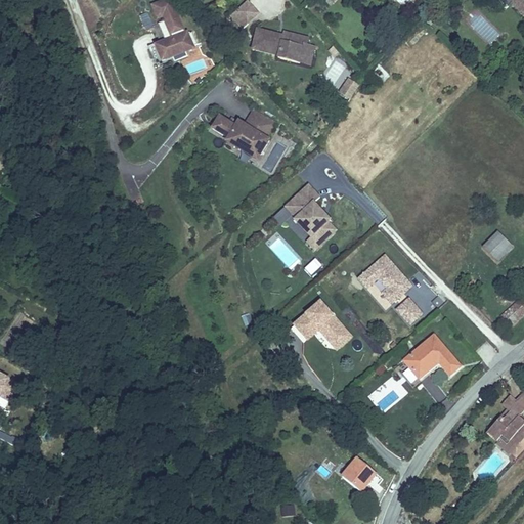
[(254,0),(248,0),(241,7),(249,16),(260,6),(254,0)]
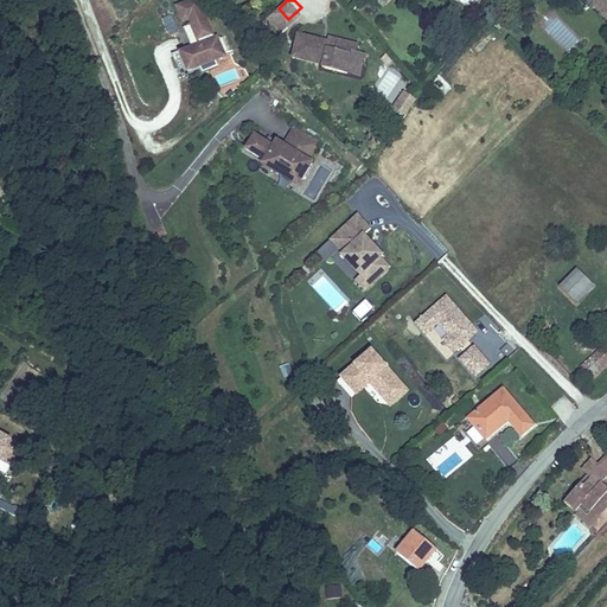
[(606,0),(596,0),(606,10),(606,0)]
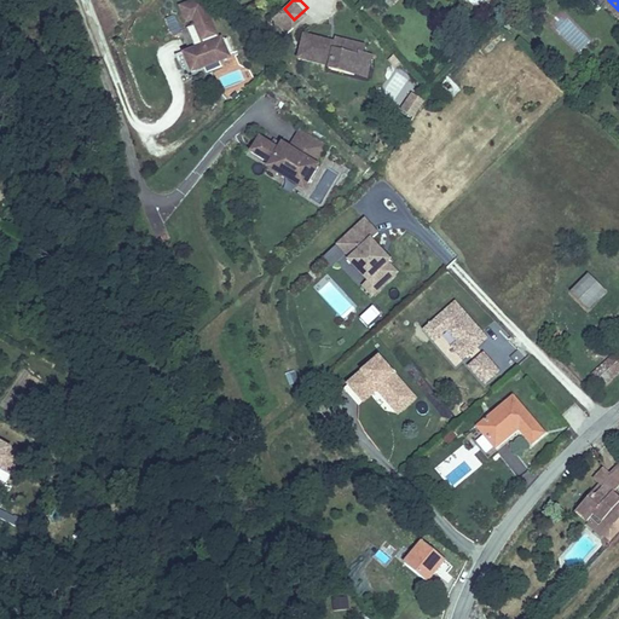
[(198,1),(181,9),(187,22),(192,19),(196,27),(181,33),(197,70),(202,68),(206,67),(209,75),(221,69),(218,62),(227,58),(226,57),(232,53),(227,40),(220,42),(212,24),(208,25),(198,1)]
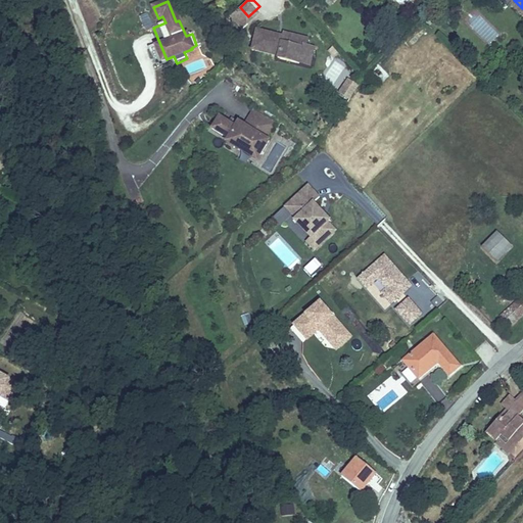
[(260,25),(255,44),(282,50),(281,52),(313,59),(317,41),(308,39),(311,32),(306,31),(301,31),(294,30),(286,28),(286,30),(285,33),(279,32),(280,29),(260,25)]
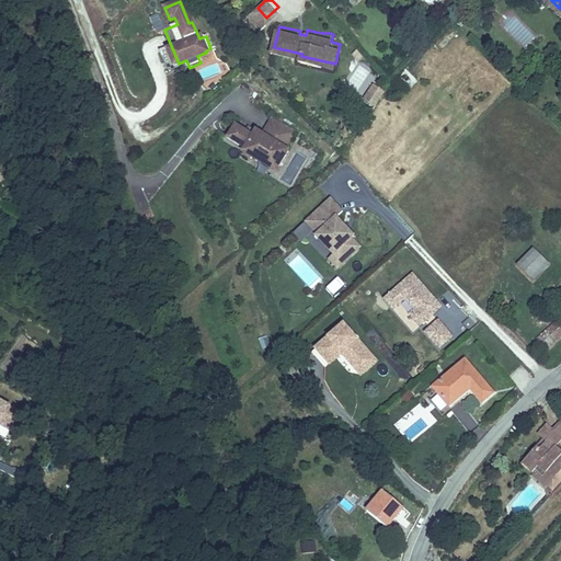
[(283,150),(294,134),(271,119),(261,136),(254,133),(251,137),(239,130),(237,133),(232,129),(226,140),(242,150),(242,151),(254,159),(265,165),(267,162),(277,168),(286,152),(283,150)]
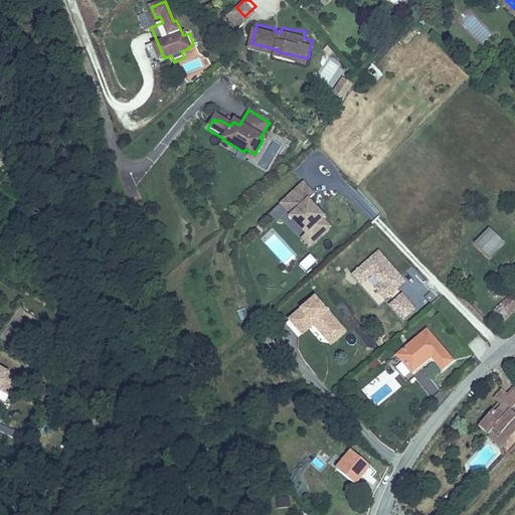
[(243,152),(233,146),(231,148),(250,160),(254,154),(245,149),(243,152)]
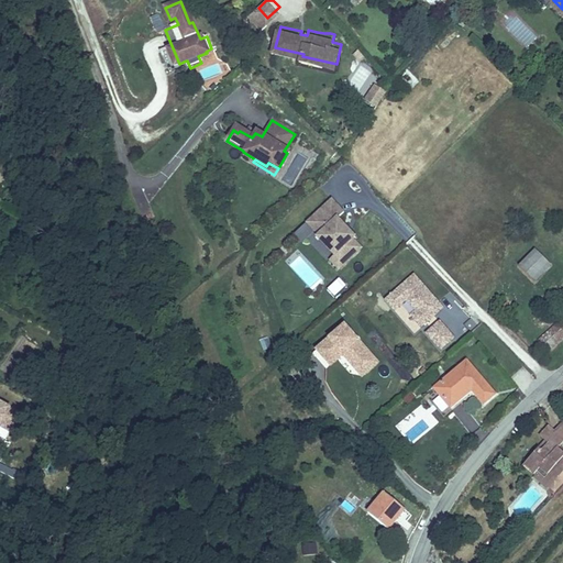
[(333,191),(308,214),(317,223),(338,245),(331,252),(340,262),(363,240),(354,230),(356,229),(339,210),(345,205),(333,191)]
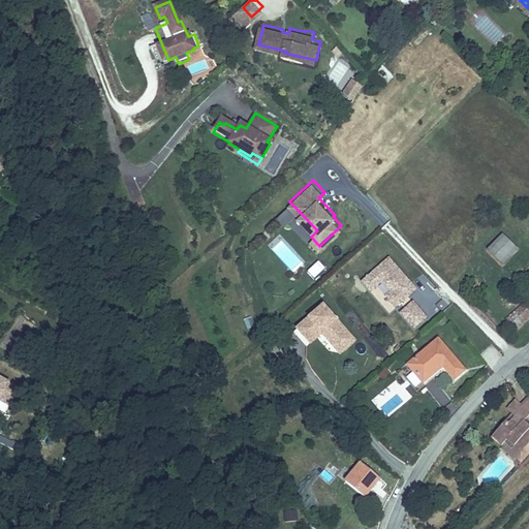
[(285,221),(298,210),(289,201),(278,213),(285,221)]
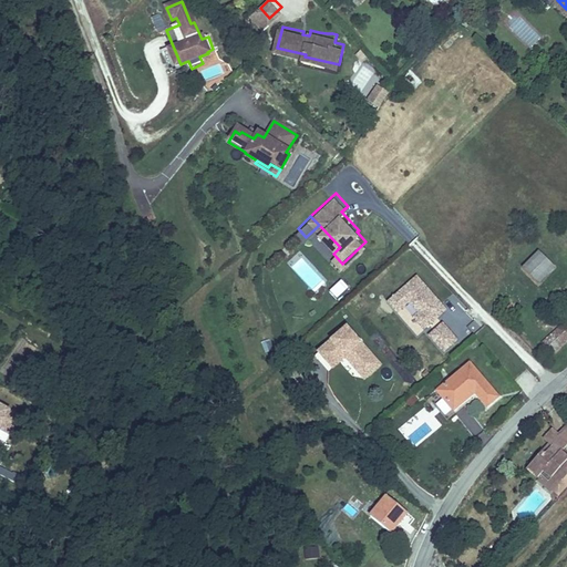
[(535,272),(554,257),(539,240),(521,256),(535,272)]
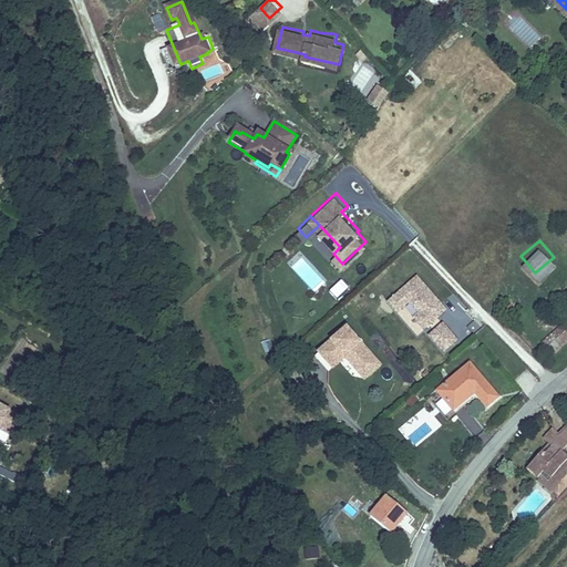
[(418,337),(447,310),(416,276),(387,302),(418,337)]
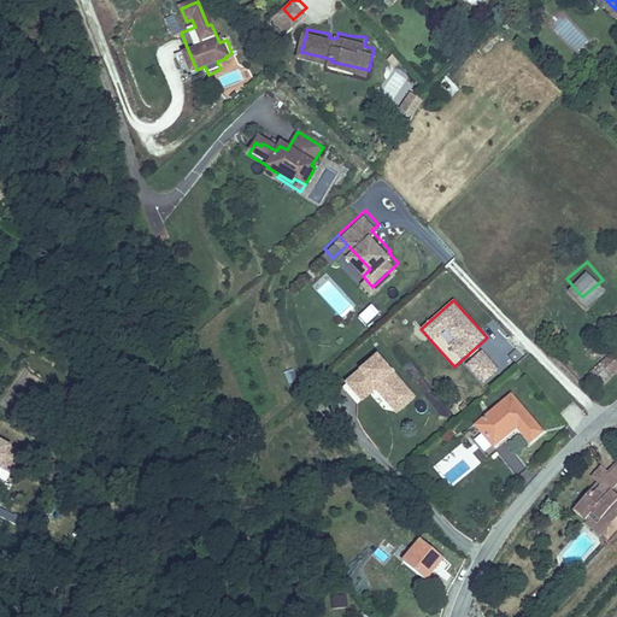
[(369,327),(380,311),(369,304),(358,319),(369,327)]
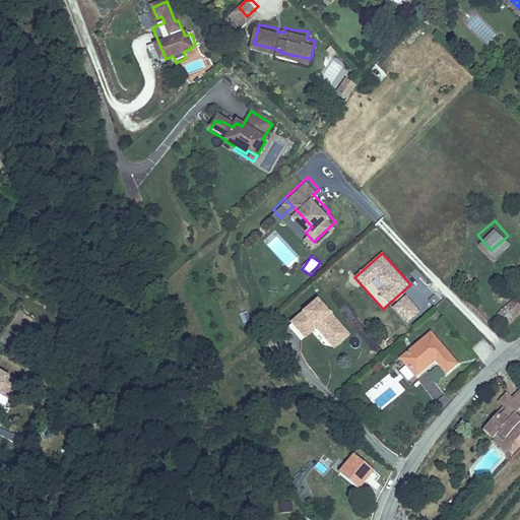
[(504,316),(519,303),(519,297),(513,289),(496,304),(504,316)]
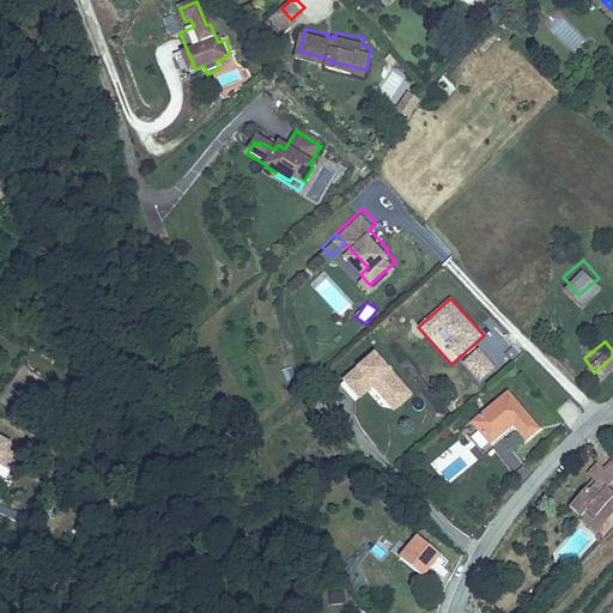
[(371,390),(393,414),(414,395),(375,352),(341,383),(359,402),(371,390)]
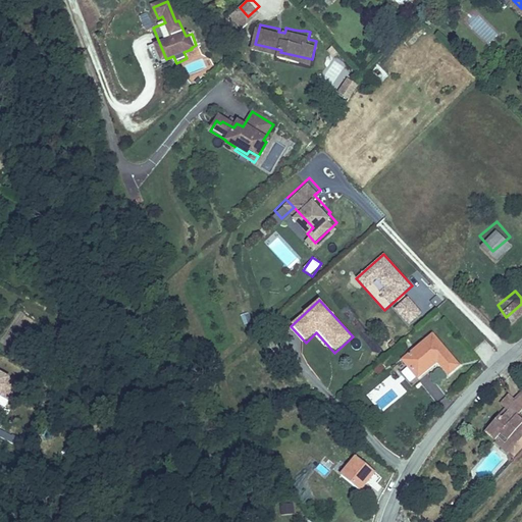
[(245,324),(251,321),(248,313),(241,316),(245,324)]
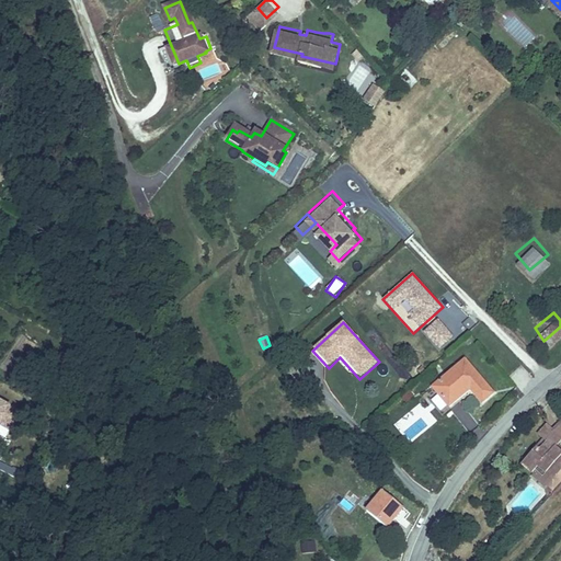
[(482,404),(495,393),(466,359),(432,389),(448,409),(470,390),(482,404)]
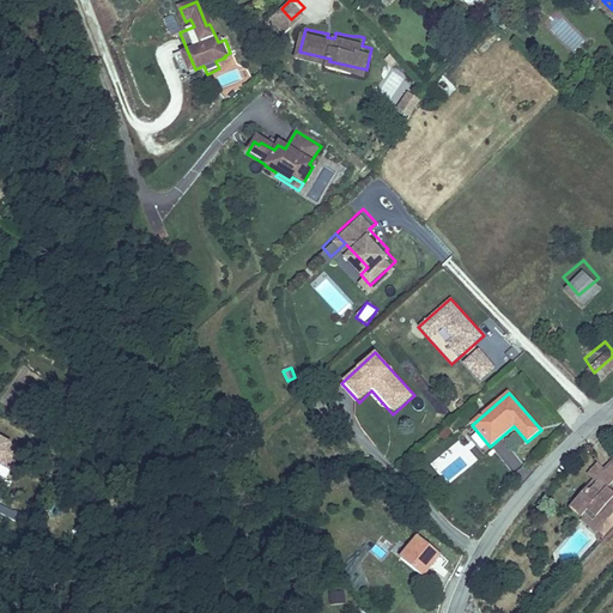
[(0,473),(12,477),(22,444),(0,437),(0,473)]
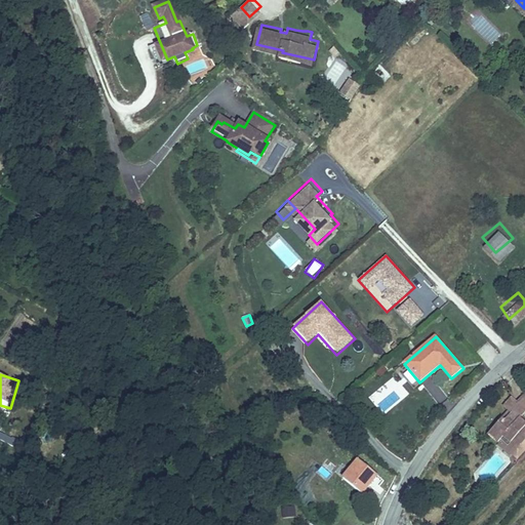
[(510,386),(503,391),(517,403),(521,397),(524,401),(524,384),(515,391),(510,386)]
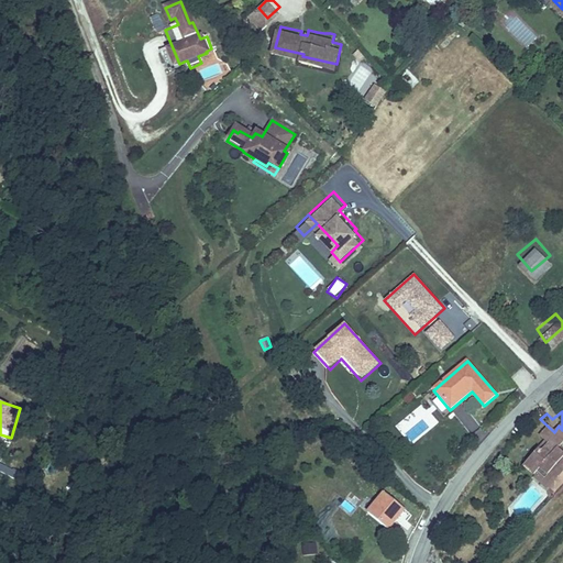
[(519,450),(530,462),(537,453),(544,444),(551,435),(554,432),(540,419),(536,422),(542,429),(519,450)]
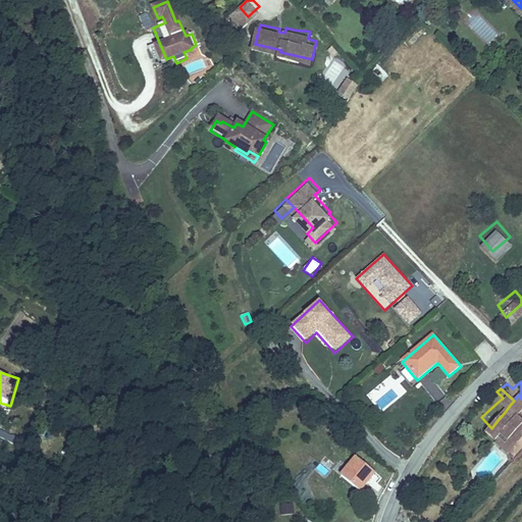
[(505,412),(519,426),(521,423),(521,415),(511,404),(505,412)]
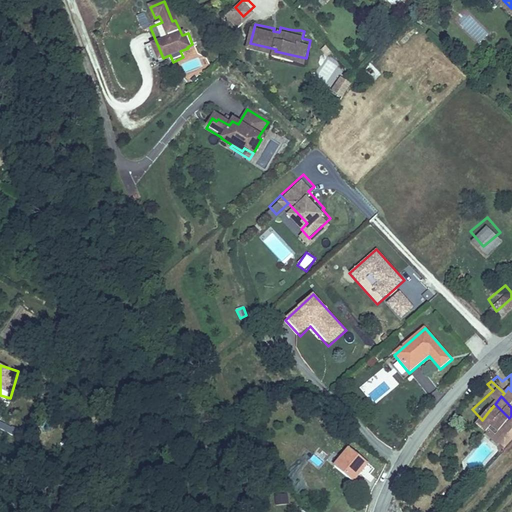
[(501,425),(509,418),(495,404),(488,412),(496,420),(501,425)]
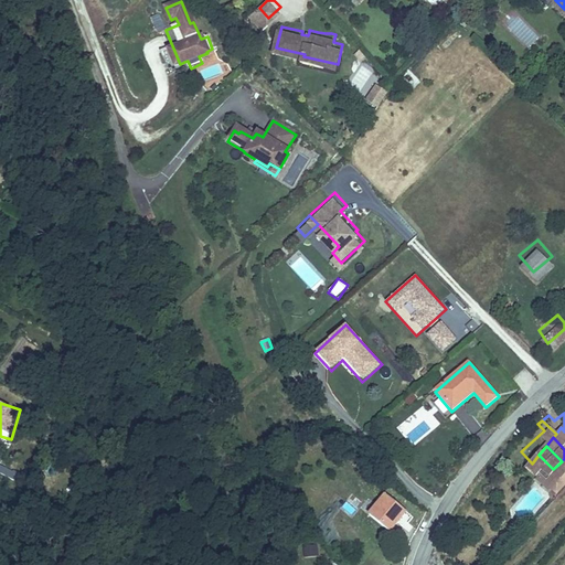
[(543,478),(553,469),(547,464),(537,470),(543,478)]
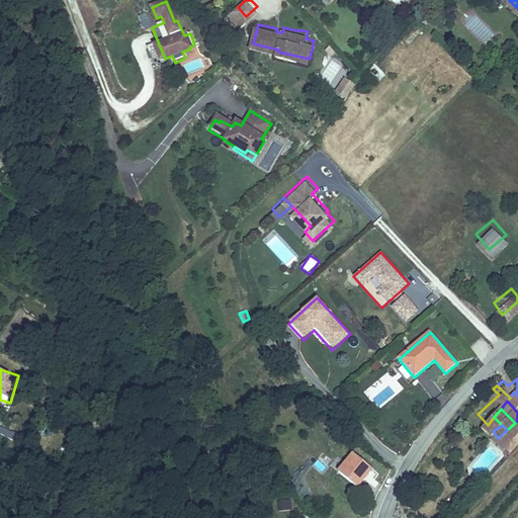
[(336,460),(355,479),(370,461),(351,445),(336,460)]
